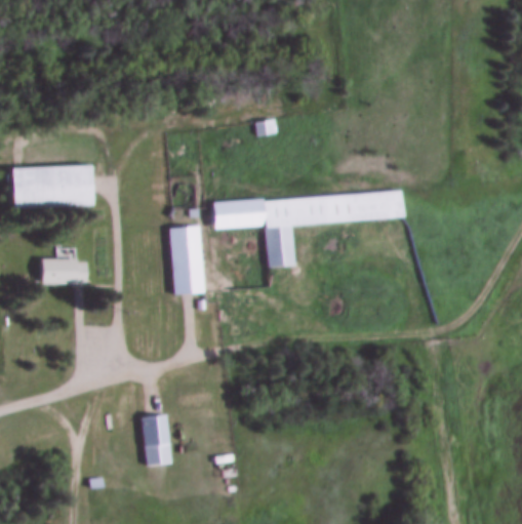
[(12,167),(13,208),(95,206),(94,165),(12,167)]
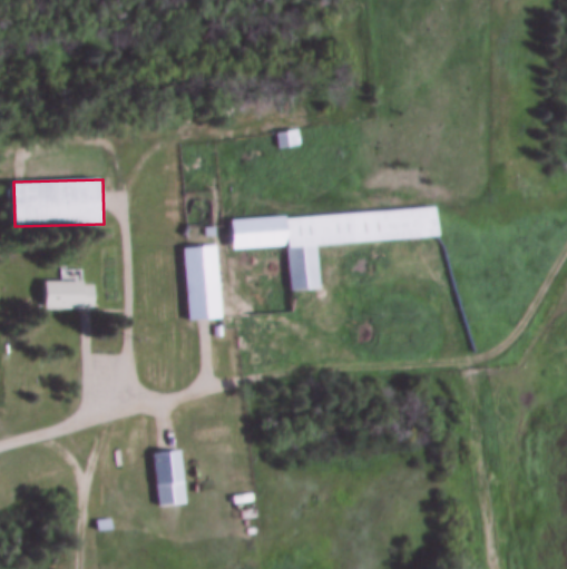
[(319,245),(441,236),(439,206),(232,221),(234,249),(287,246),(291,292),(322,290),(319,245)]
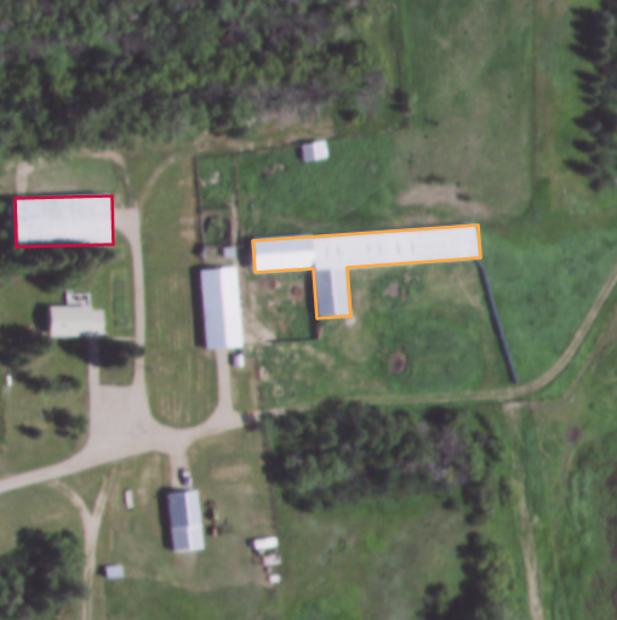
[(199,271),(206,350),(243,346),(235,267),(199,271)]
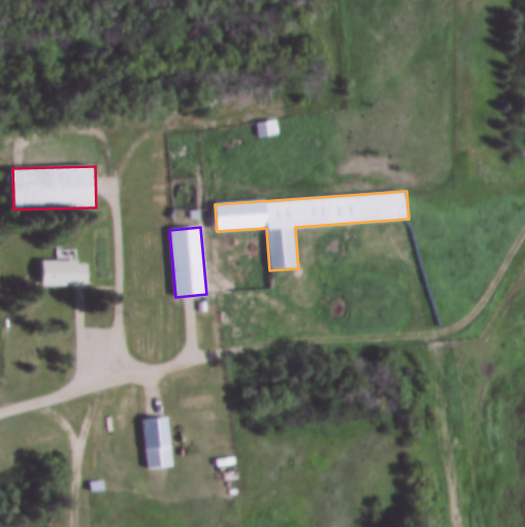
[(88,285),(88,260),(37,260),(37,285),(88,285)]
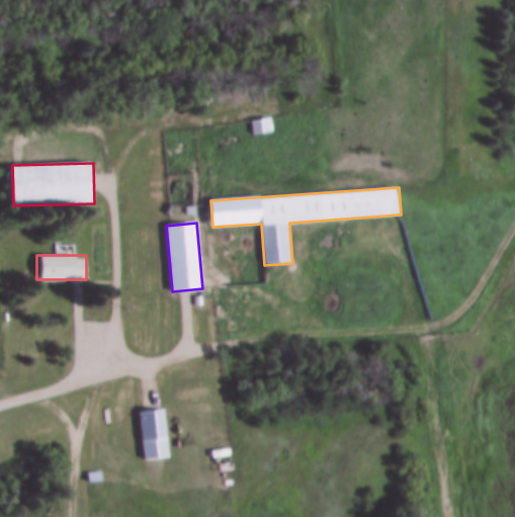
[(165,409),(140,411),(144,458),(169,456),(165,409)]
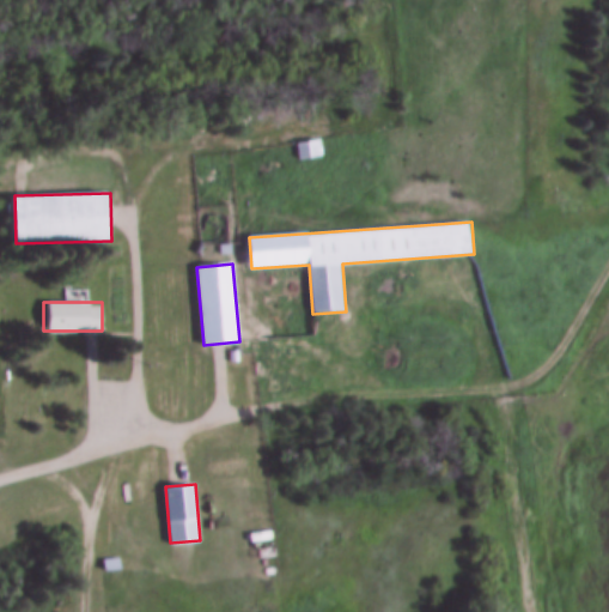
All buildings are outlined.
